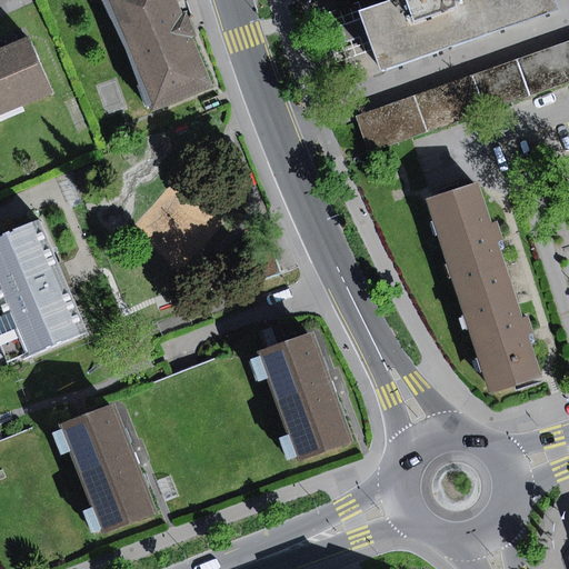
[(105,0),(149,110),(210,87),(191,38),(197,36),(192,22),(188,10),(183,12),(178,0),(105,0)]
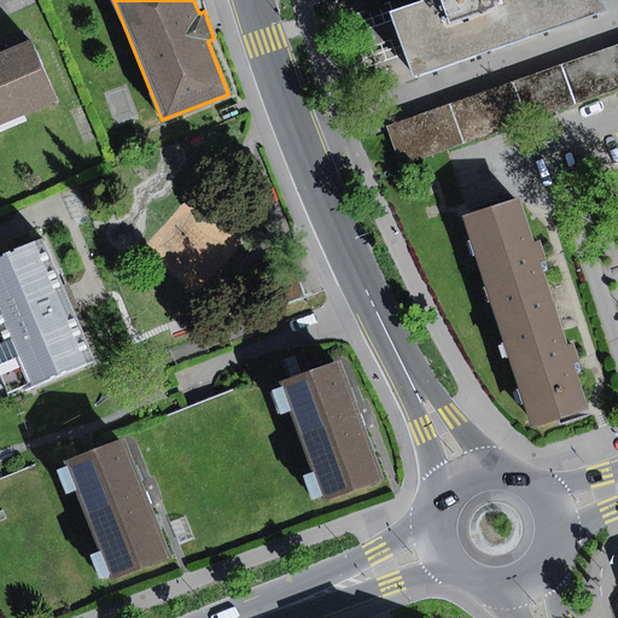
[(448,0),(449,1),(401,17),(420,75),(610,13),(605,0),(448,0)]
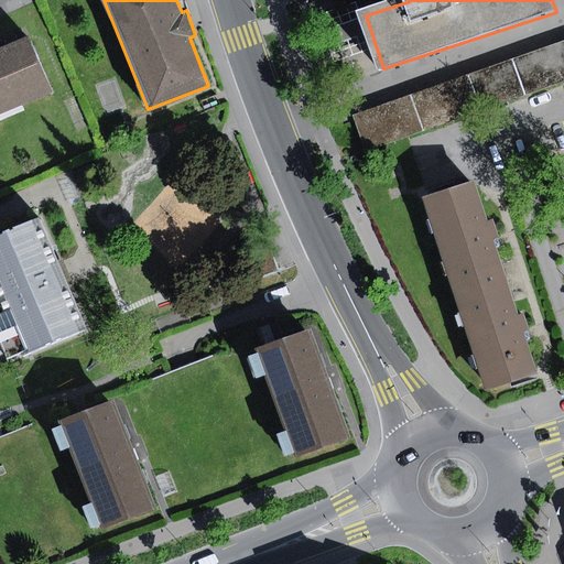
[(0,50),(0,115),(53,93),(30,38),(0,50)]
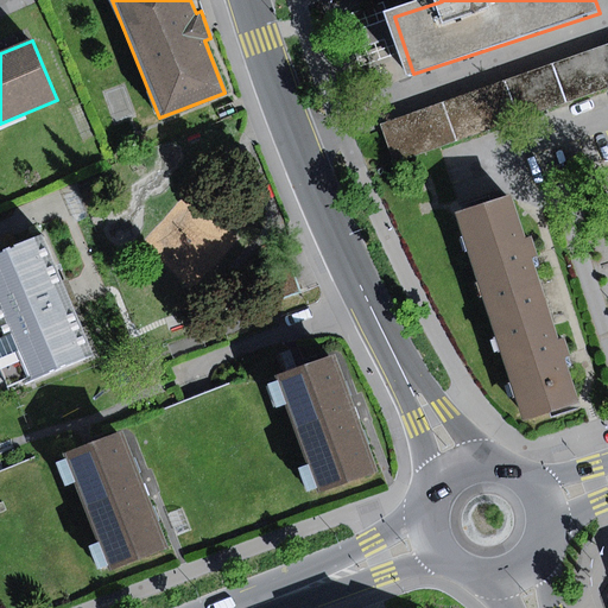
[(607,45),(381,125),(396,163),(607,88),(607,45)]
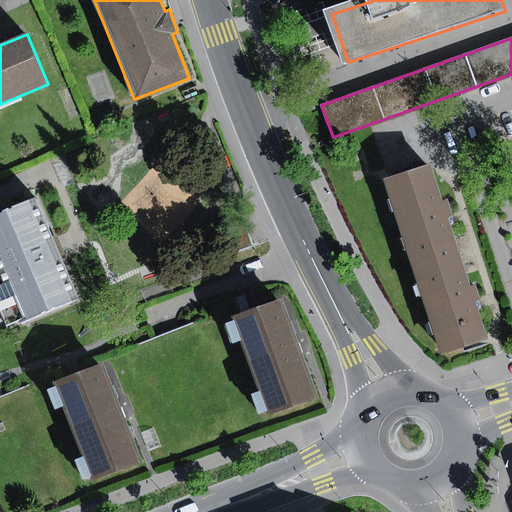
[(384,180),(412,267),(461,251),(450,218),(454,216),(451,207),(449,200),(443,202),(431,164),(384,180)]
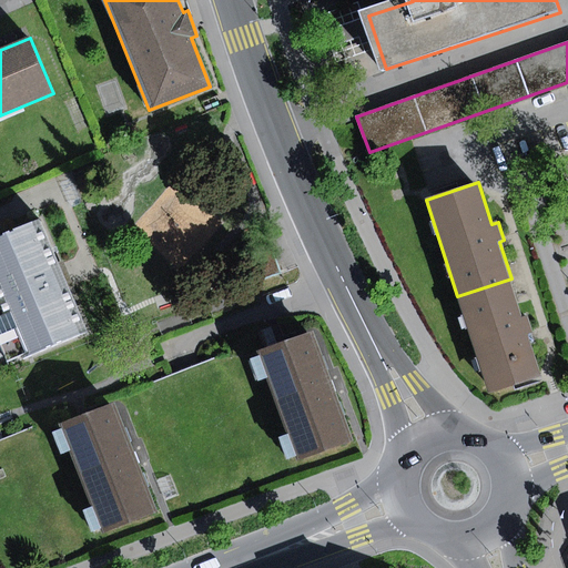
[(0,288),(1,288),(12,313),(0,317),(0,346),(7,363),(29,354),(31,359),(89,335),(64,275),(41,220),(0,236),(0,288)]
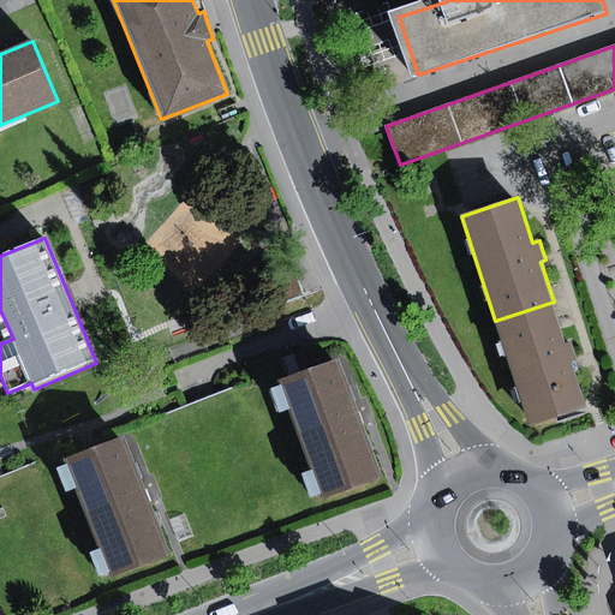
[(292,261),(258,273),(272,308),(305,296),(292,261)]
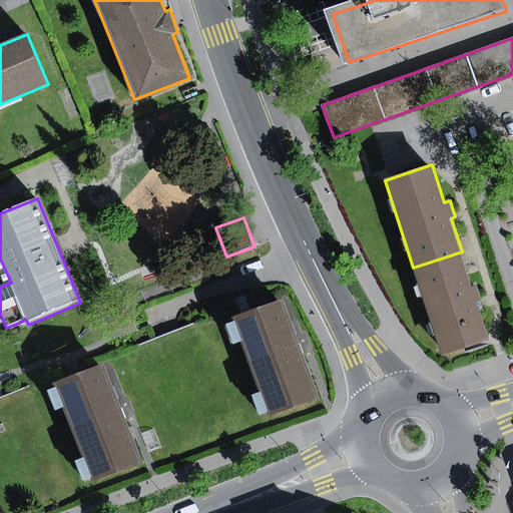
[(473,286),(462,251),(413,268),(442,356),(490,341),(477,302),(482,300),(479,293),(477,285),(473,286)]
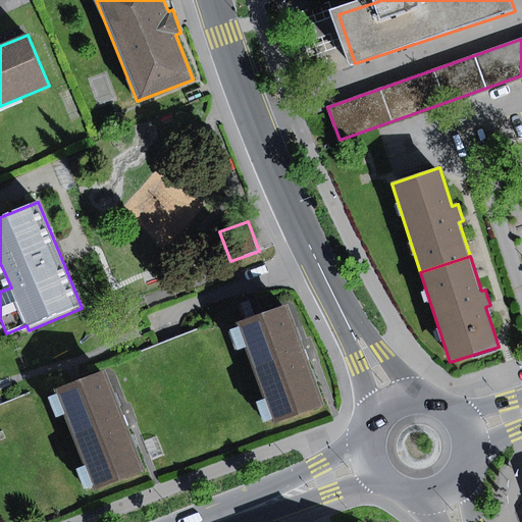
[(289,305),(238,322),(273,425),(324,408),(305,353),(289,305)]
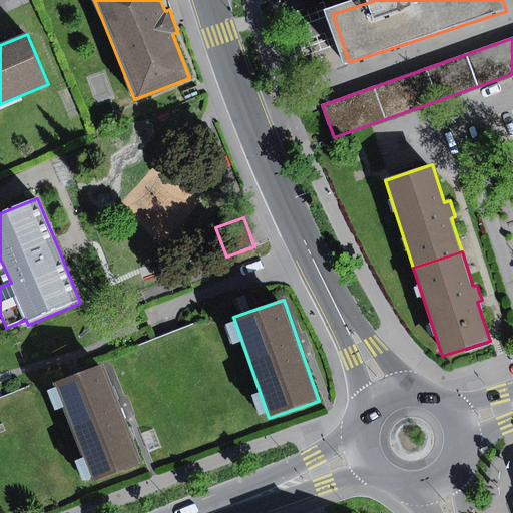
[(104,365),(54,384),(93,482),(143,462),(122,411),(104,365)]
